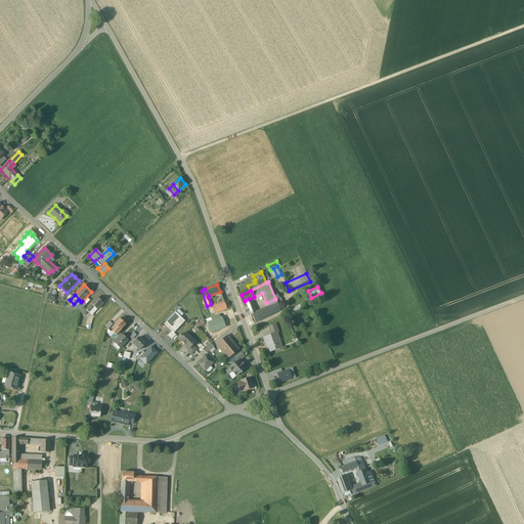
[(97,298),(87,308),(90,311),(94,307),(97,310),(103,303),(97,298)]
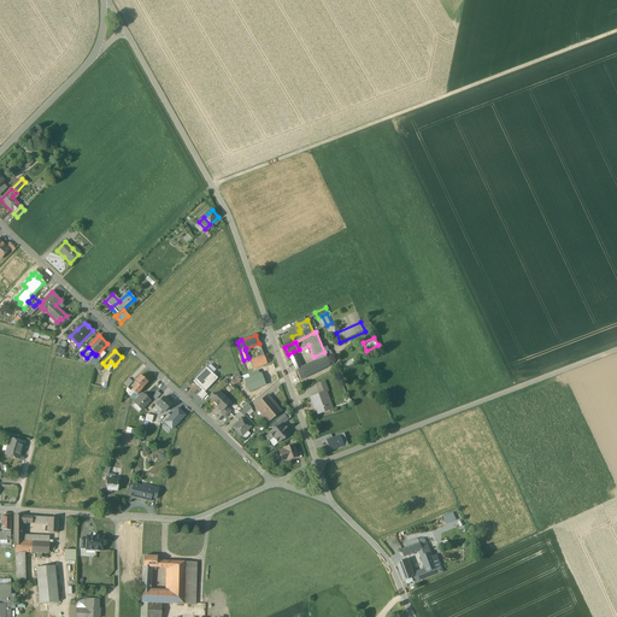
[(324,352),(313,357),(316,362),(301,368),(297,370),(300,380),(330,365),(328,359),(324,353),(324,352)]
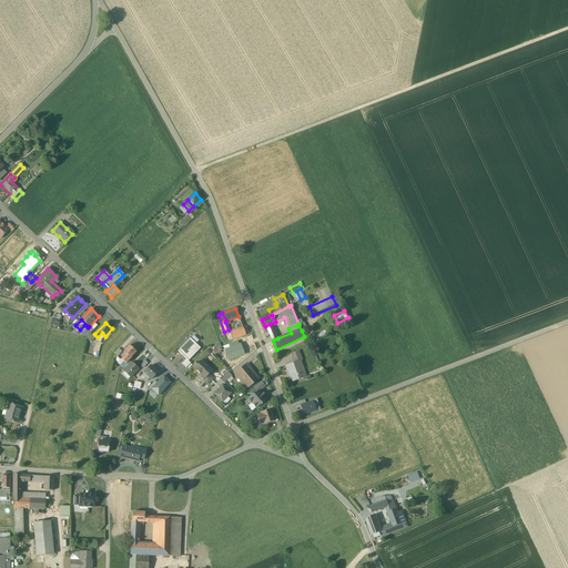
[(89,326),(88,327),(80,335),(88,336),(94,330),(90,326),(89,326)]
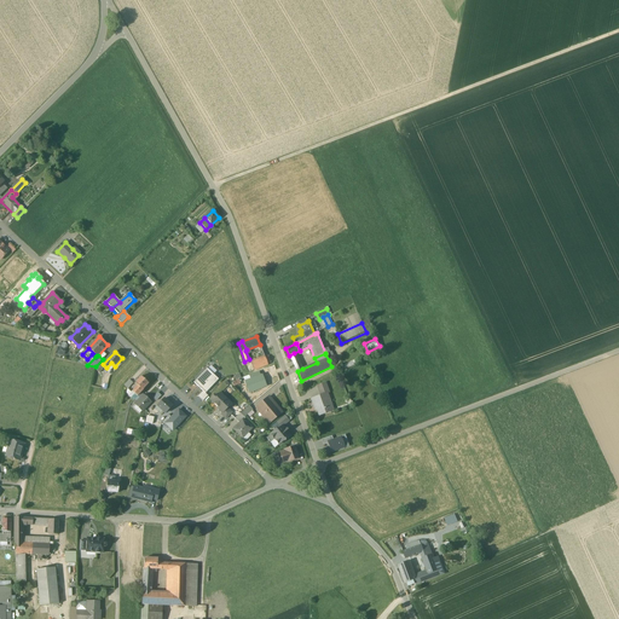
[(265,357),(250,363),(254,370),(267,364),(265,357)]
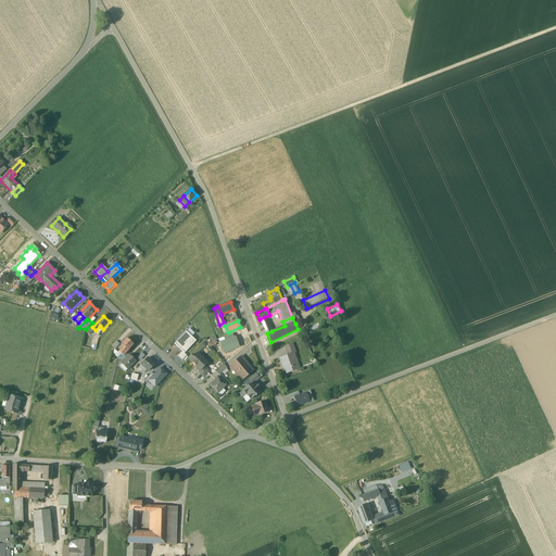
[(182,351),(185,354),(197,341),(186,331),(174,343),(182,351)]
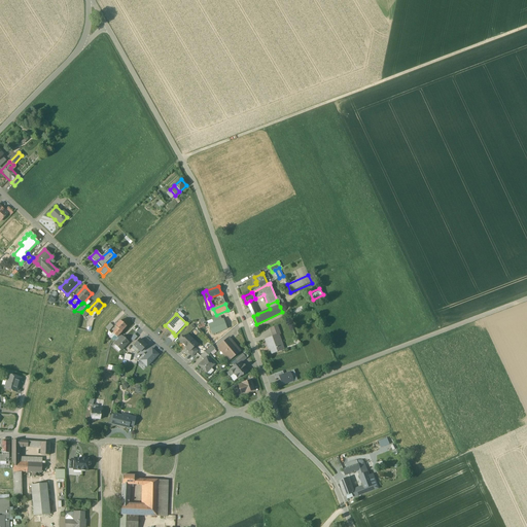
[(212,335),(226,329),(222,319),(221,320),(213,323),(208,325),(212,335)]
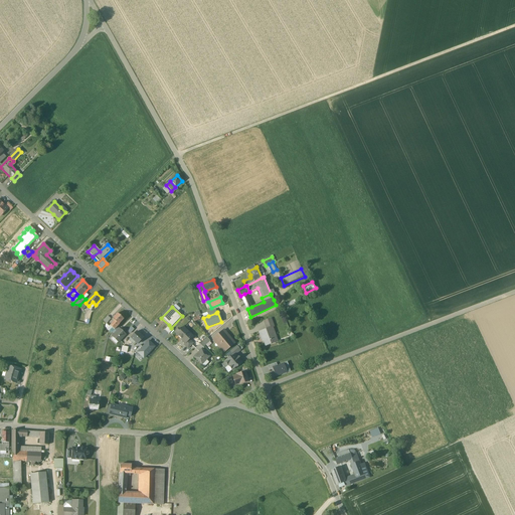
[(124,319),(117,313),(115,316),(114,315),(112,317),(113,318),(113,319),(116,322),(119,324),(124,319)]
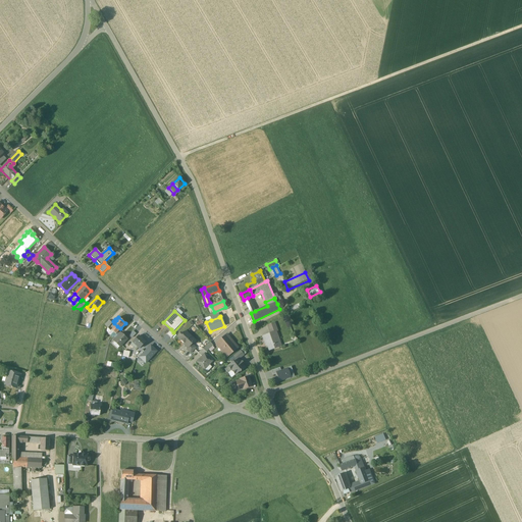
[(274,323),(267,325),(270,333),(274,332),(277,331),(274,323)]
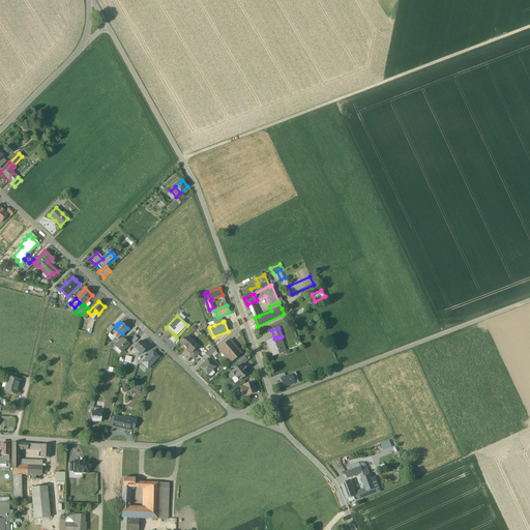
[(174,344),(178,339),(176,337),(174,334),(170,340),(174,344)]
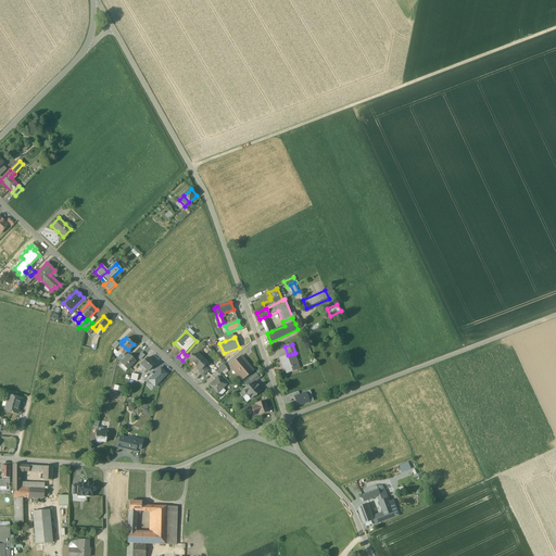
[(191,361),(190,362),(200,370),(203,367),(207,363),(198,354),(194,357),(191,361)]
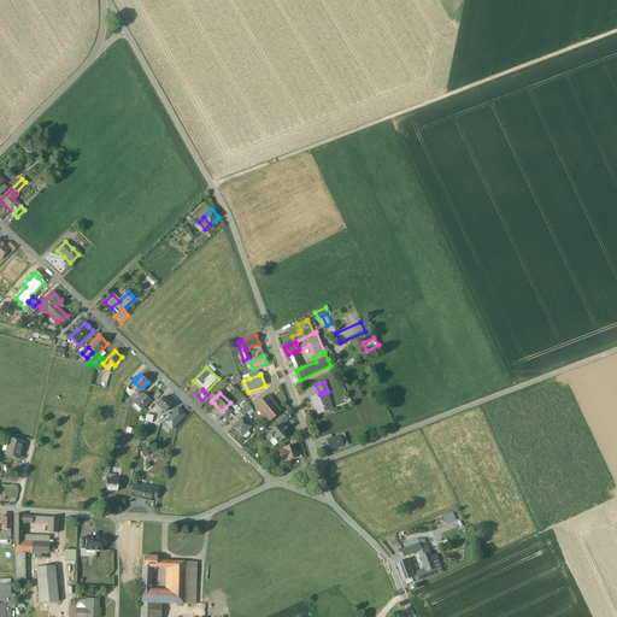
[(319,394),(310,398),(313,406),(315,405),(318,415),(330,410),(324,393),(319,394)]
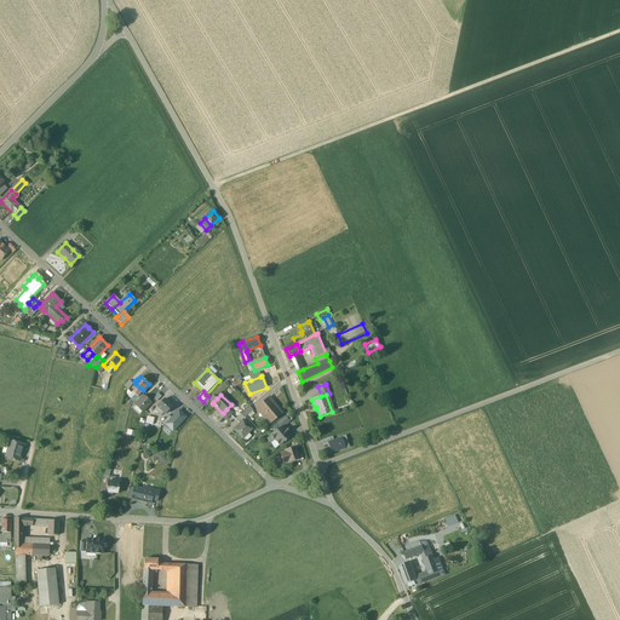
[(138,402),(135,406),(142,412),(151,402),(144,396),(143,396),(138,402)]
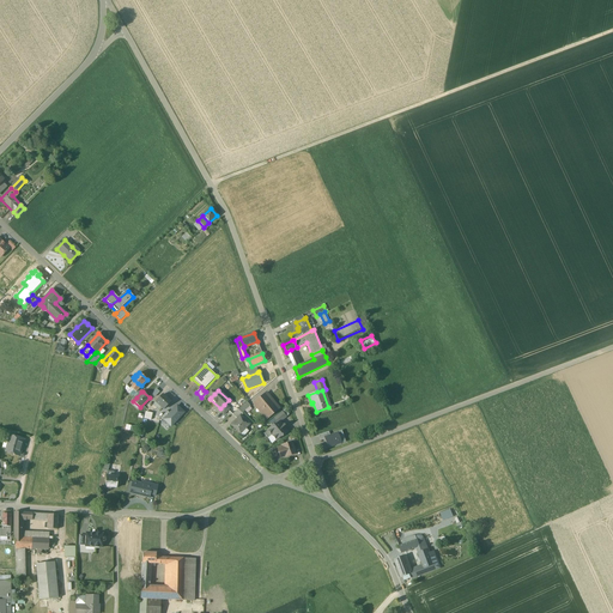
[(266,393),(254,404),(266,419),(278,410),(269,400),(271,399),(266,393)]
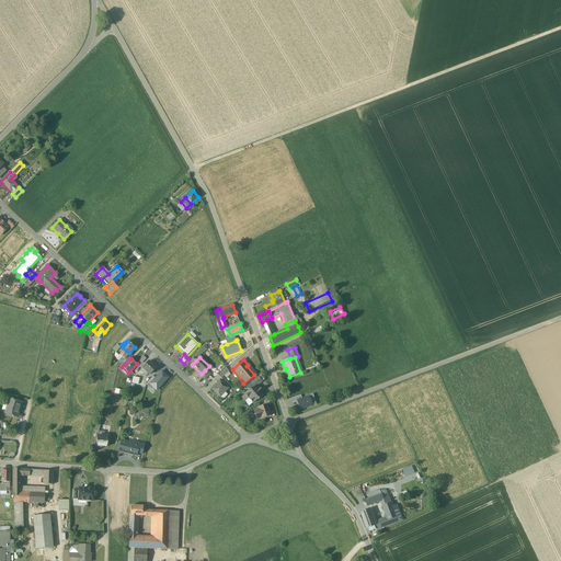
[(152,365),(149,362),(142,368),(148,373),(150,375),(157,368),(152,364),(152,365)]
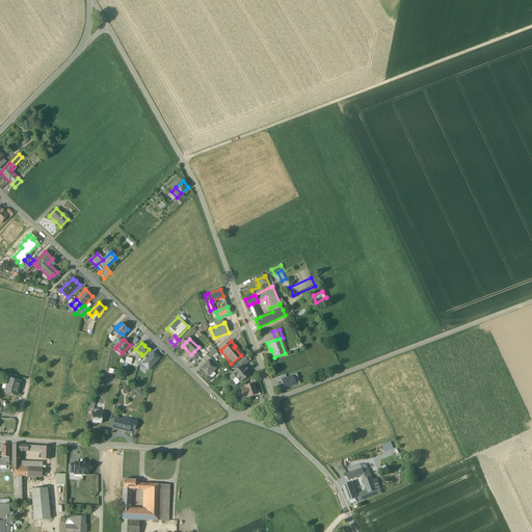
[(214,349),(207,355),(210,358),(217,352),(214,349)]
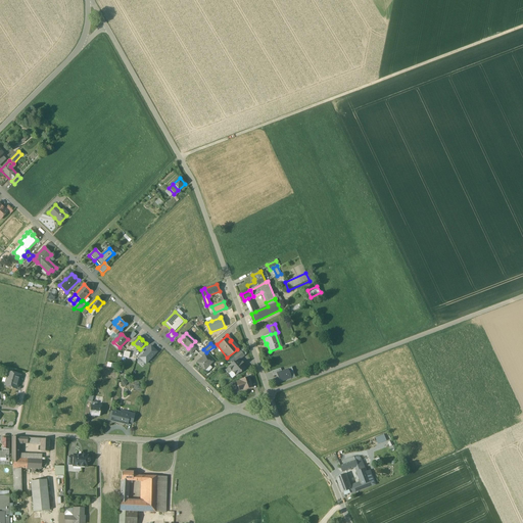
[(195,349),(191,345),(188,348),(186,349),(191,354),(195,349)]
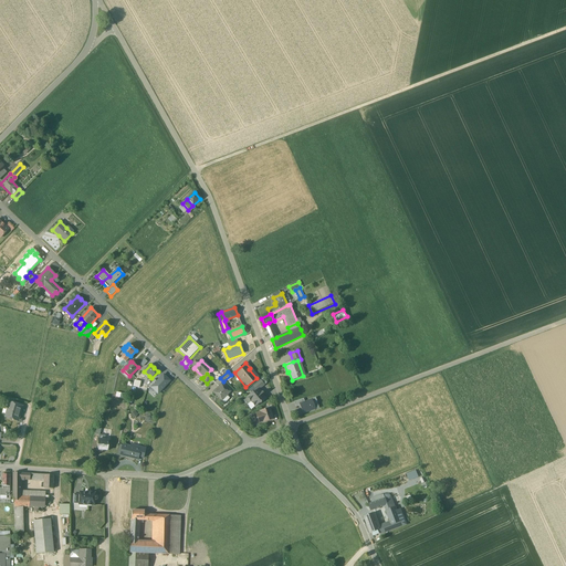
[(157,381),(152,388),(158,394),(170,380),(164,375),(157,381)]
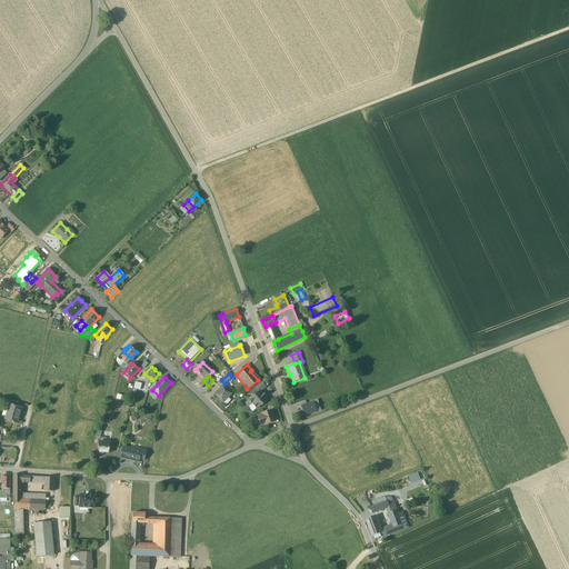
[(156,381),(149,388),(151,390),(152,390),(158,383),(156,381)]
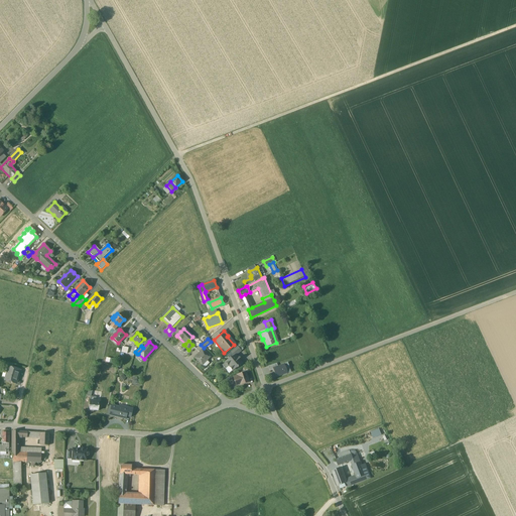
[(237,347),(231,352),(232,355),(234,357),(235,355),(236,356),(241,351),(237,347)]
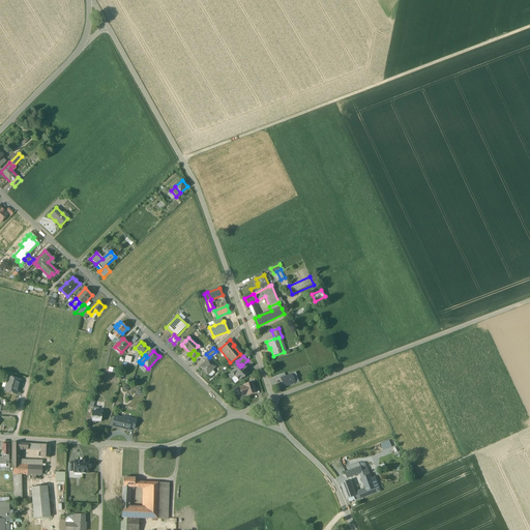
[(215,367),(207,359),(205,362),(200,367),(208,375),(215,367)]
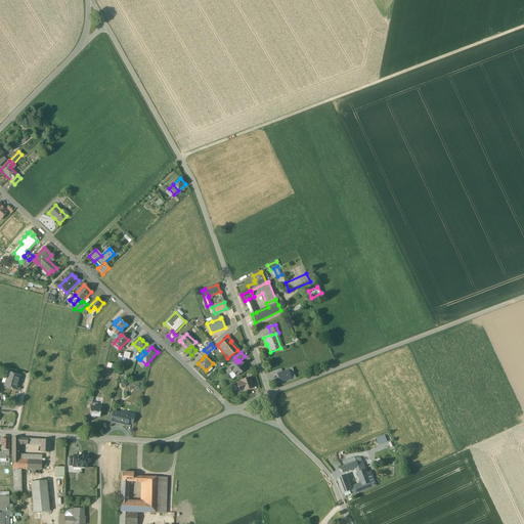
[(237,362),(234,364),(233,363),(232,364),(229,367),(232,372),(235,377),(241,373),(241,374),(246,369),(244,366),(245,365),(242,363),(239,361),(238,360),(237,362)]
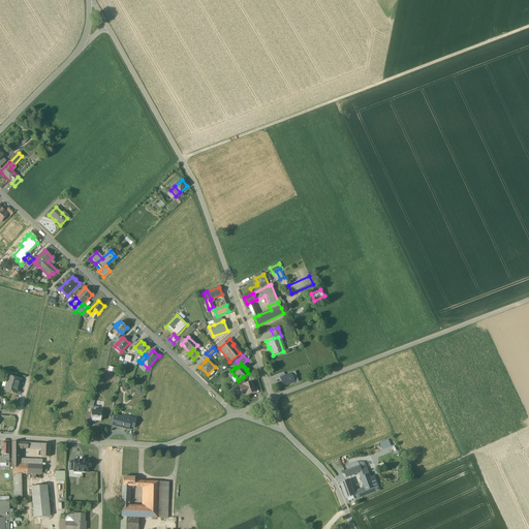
[(284,375),(279,377),(280,379),(283,387),(294,382),(293,378),(297,377),(294,372),(284,375)]
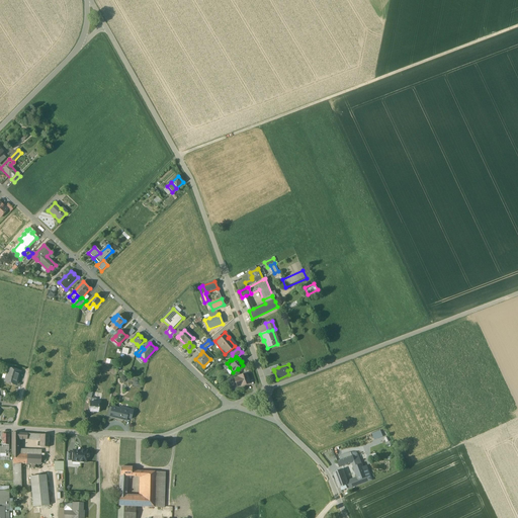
[(12,369),(8,368),(8,370),(5,380),(6,382),(16,385),(20,371),(12,369)]
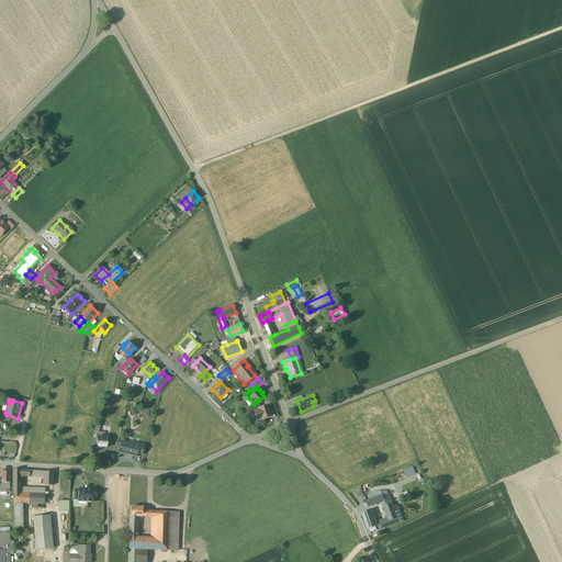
[(267,405),(258,408),(261,418),(262,419),(271,416),(267,405)]
